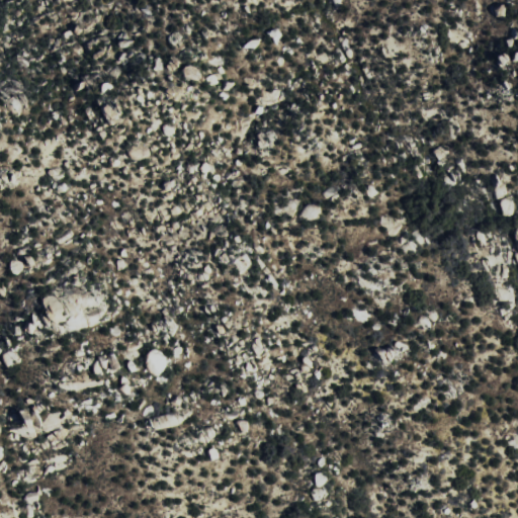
[(9,367),(22,362),(16,348),(3,354),(9,367)]
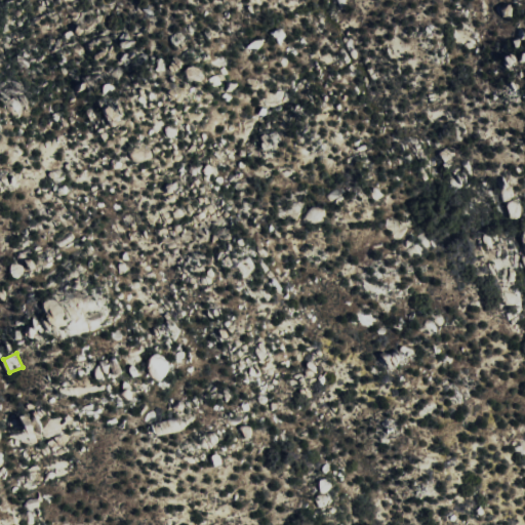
[(148,371),(162,381),(174,364),(161,355),(148,371)]
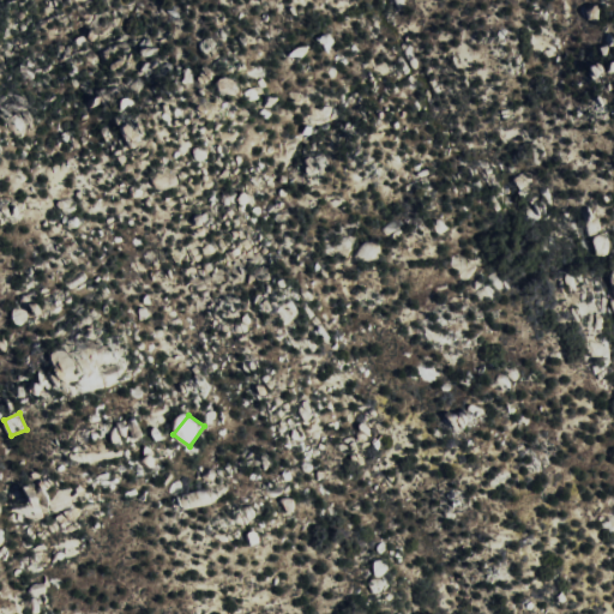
[(121,433),(125,431),(130,444),(146,435),(138,416),(118,426),(121,433)]
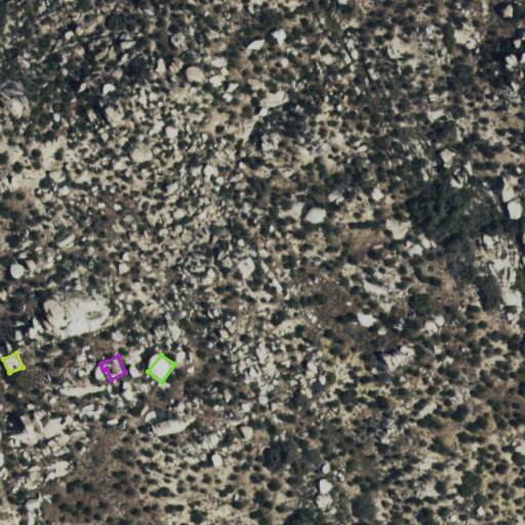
[(22,416),(26,430),(13,434),(17,448),(46,439),(38,411),(22,416)]
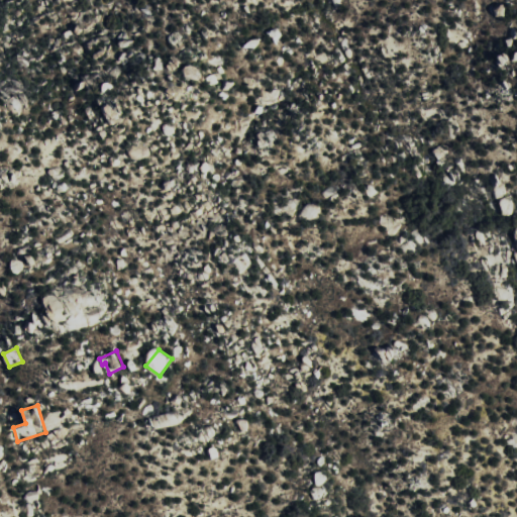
[(180,423),(177,411),(153,417),(157,429),(180,423)]
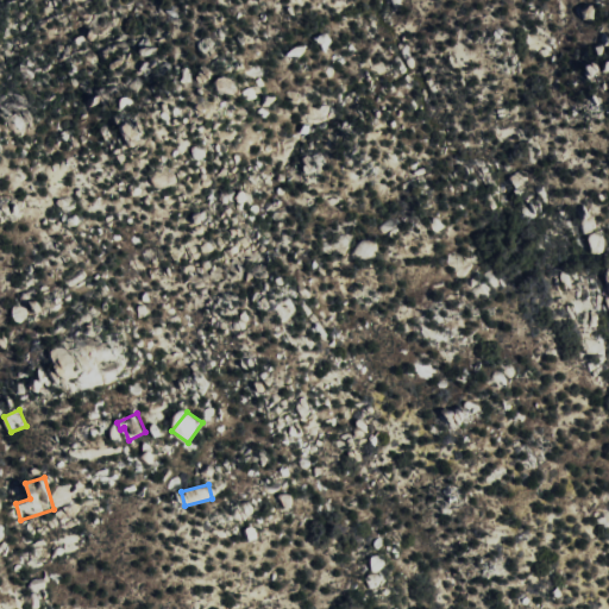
All buildings are outlined.
